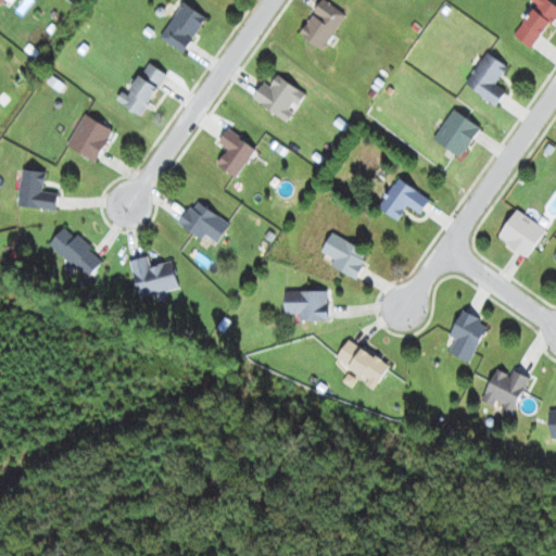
[(321,50),(344,15),(321,0),(320,0),(298,35),(321,50)]
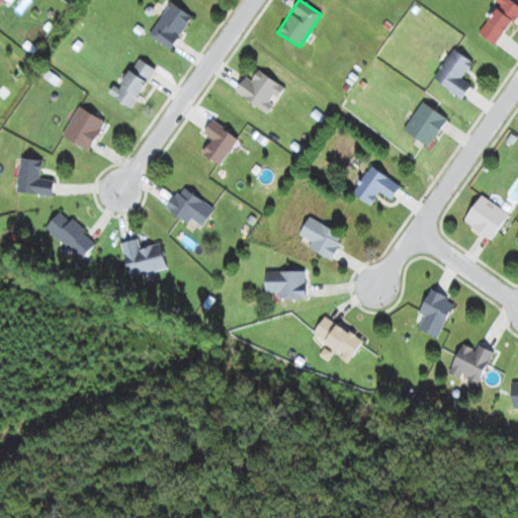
[(494,0),(493,1),(499,6),(478,33),(494,47),(517,14),(517,7),(508,0),(494,0)]
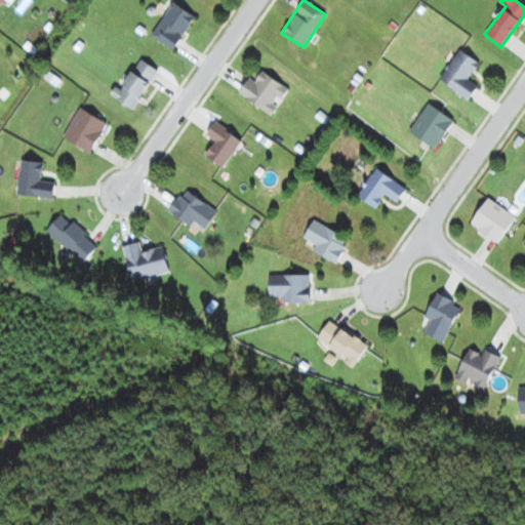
[(194,17),(172,2),(150,35),(171,50),(194,17)]
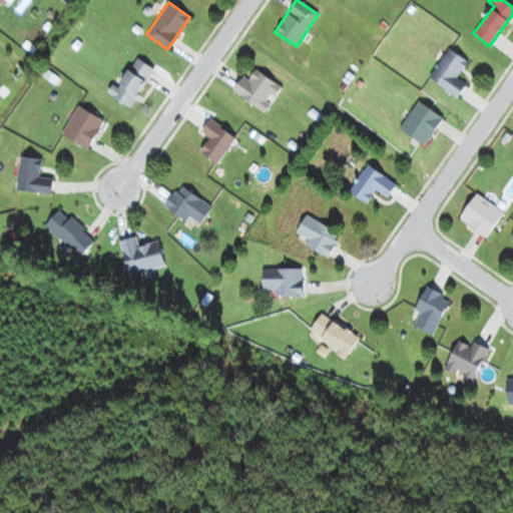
[(457,98),(466,85),(456,78),(467,63),(449,49),(428,77),(457,98)]
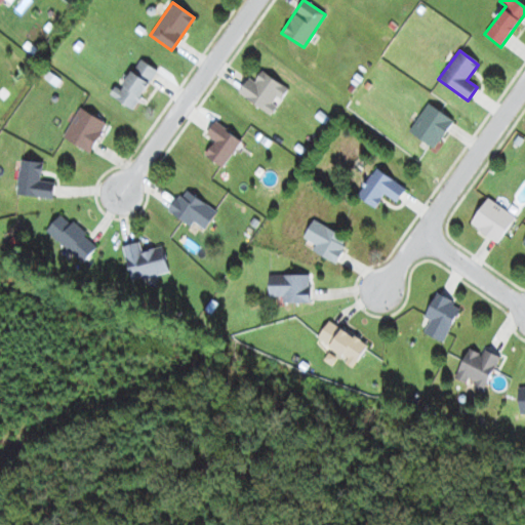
[(132,111),(157,71),(136,58),(112,98),(132,111)]
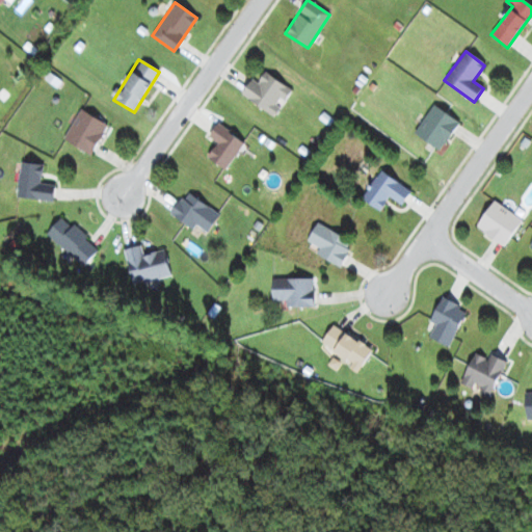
[(251,80),(241,95),(272,117),(291,91),(265,72),(257,83),(251,80)]
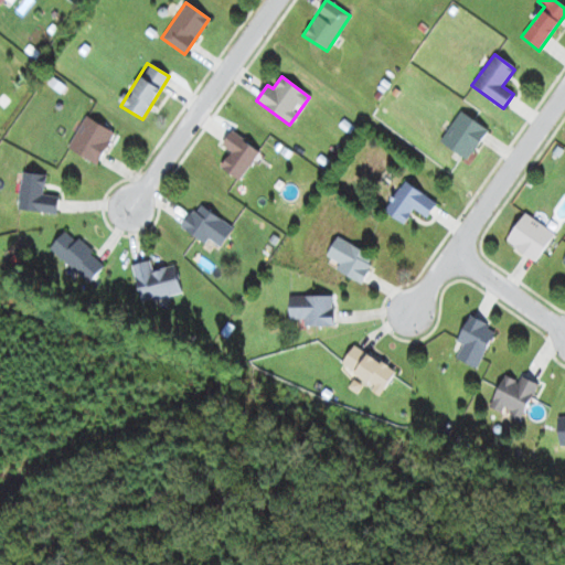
[(439,142),(467,161),(487,131),(460,113),(439,142)]
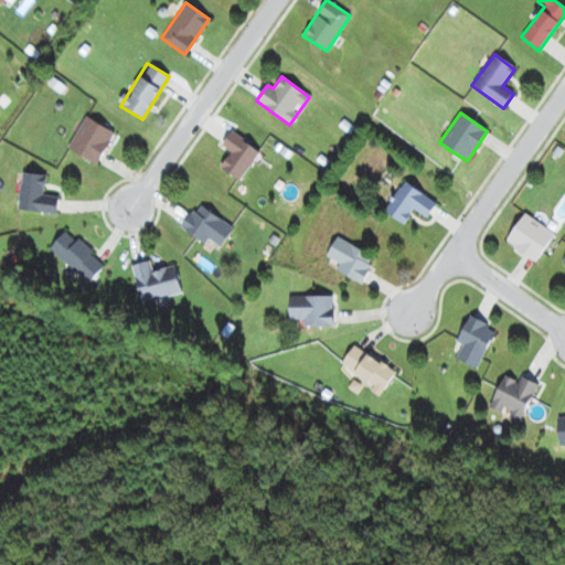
[(95,166),(114,135),(86,117),(66,148),(95,166)]
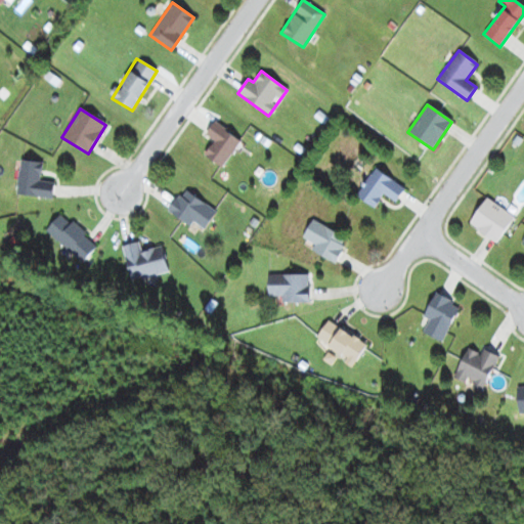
[(205,136),(214,142),(205,156),(221,168),(241,142),(215,123),(205,136)]
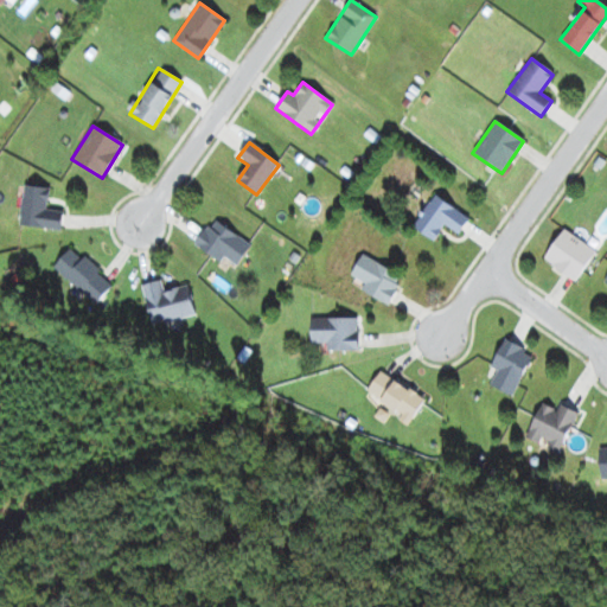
[(48,189),(24,185),(18,225),(59,231),(62,215),(44,212),(48,189)]
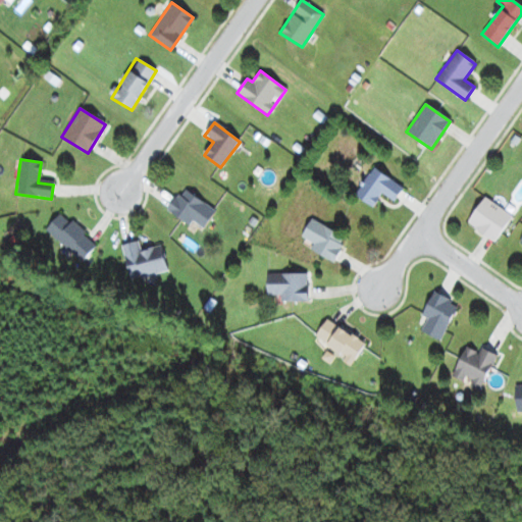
[(355,194),(371,207),(382,194),(393,202),(403,190),(375,168),(355,194)]
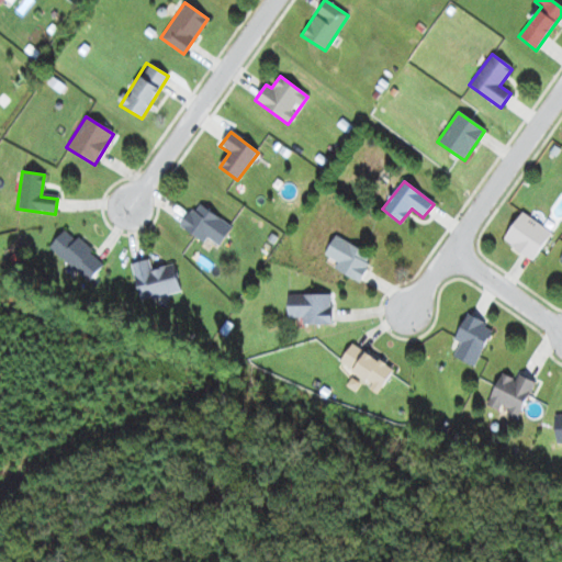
[(180,226),(214,251),(232,228),(198,202),(180,226)]
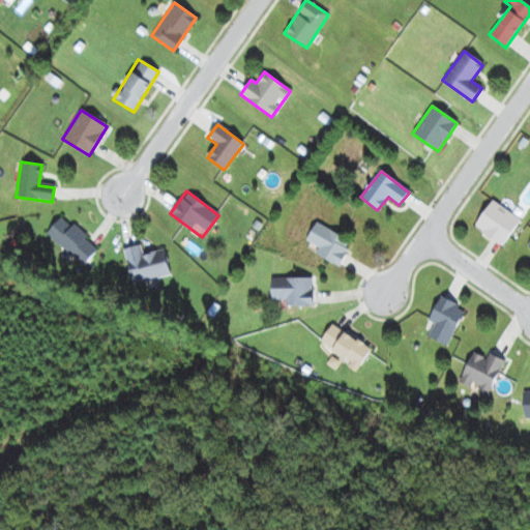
[(474,226),(502,245),(520,221),(492,201),(474,226)]
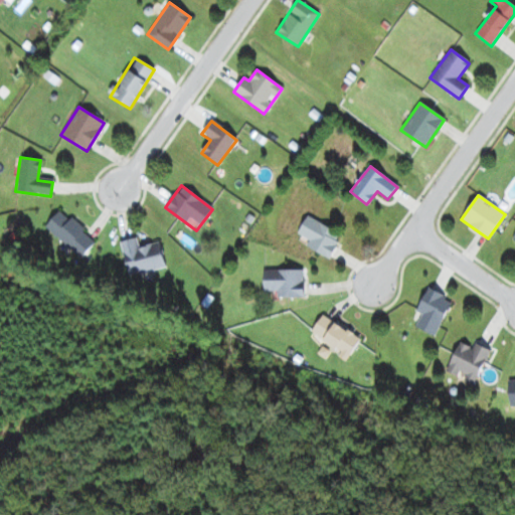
[(44,229),(81,255),(95,236),(57,211),(44,229)]
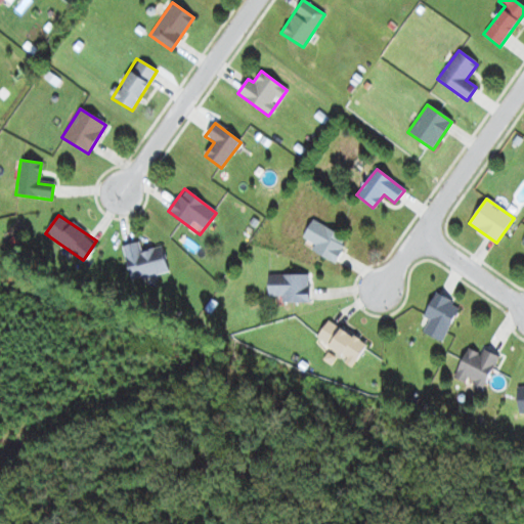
[(347,238),(312,221),(302,241),(313,246),(310,251),(335,263),(347,238)]
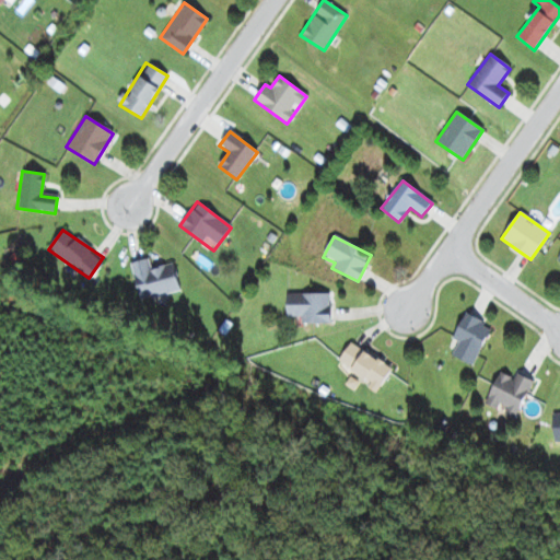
[(178,291),(173,265),(151,269),(149,259),(131,263),(140,300),(178,291)]
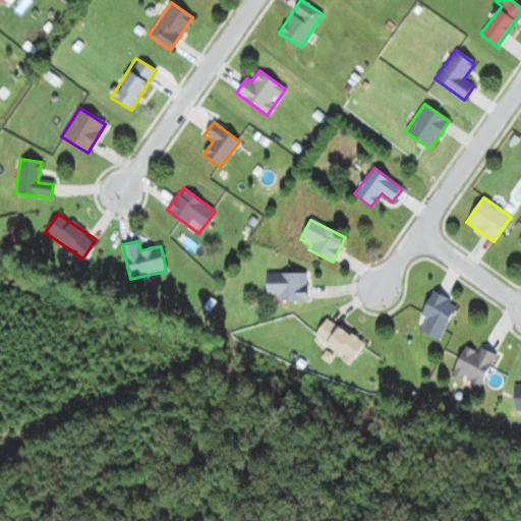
[(306,273),(267,273),(267,296),(278,296),(278,301),(306,301),(306,273)]
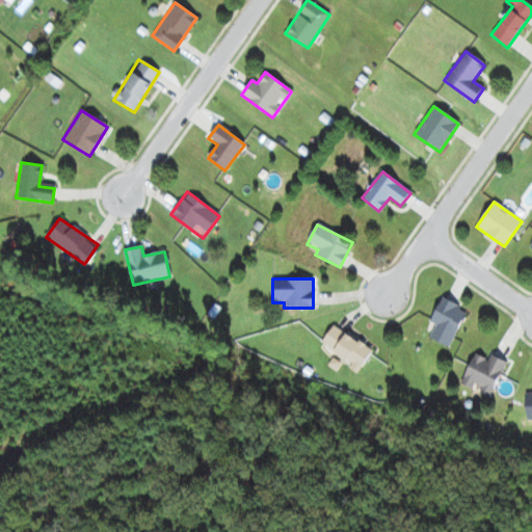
[(448,348),(467,312),(442,298),(429,324),(435,326),(429,338),(448,348)]
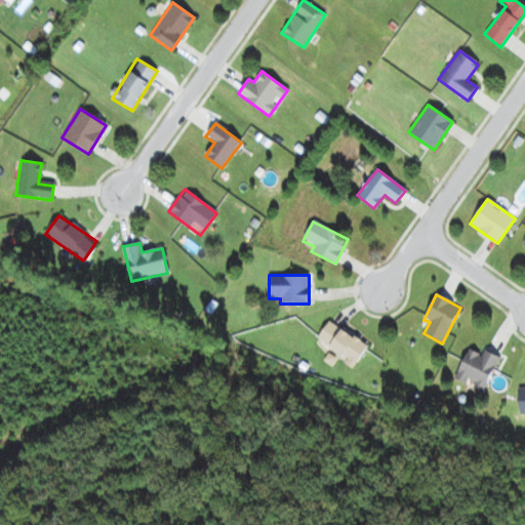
[(355,366),(367,347),(328,322),(316,340),(355,366)]
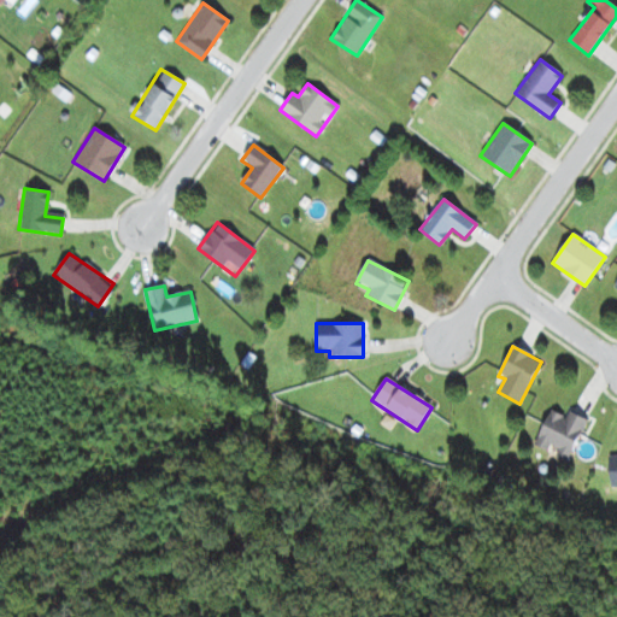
[(566,463),(587,421),(569,411),(565,418),(551,411),(533,446),(566,463)]
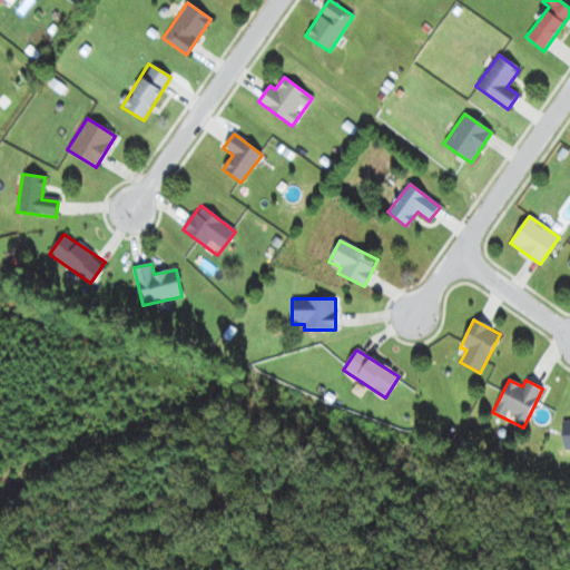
All buildings are outlined.
